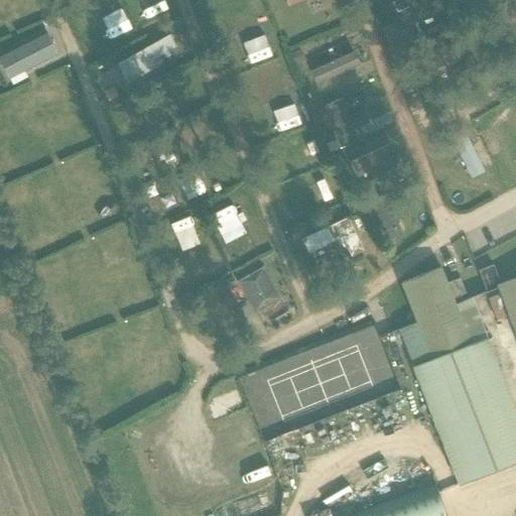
[(0,59),(0,60),(11,78),(54,49),(42,32),(0,59)]
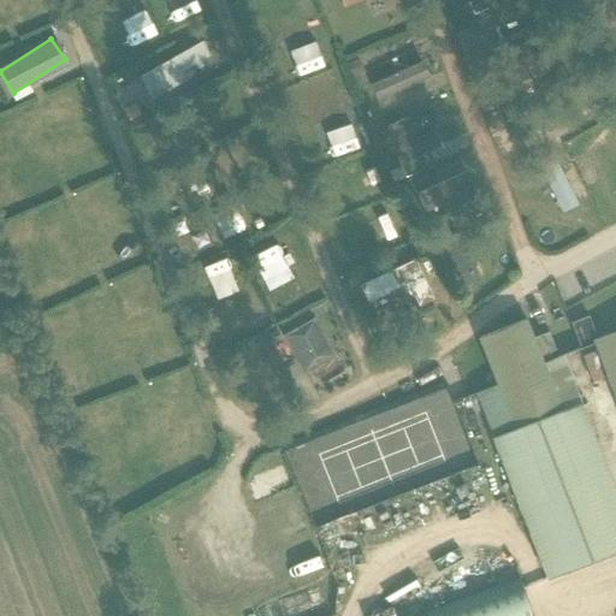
[(153,100),(220,70),(208,41),(140,70),(153,100)]
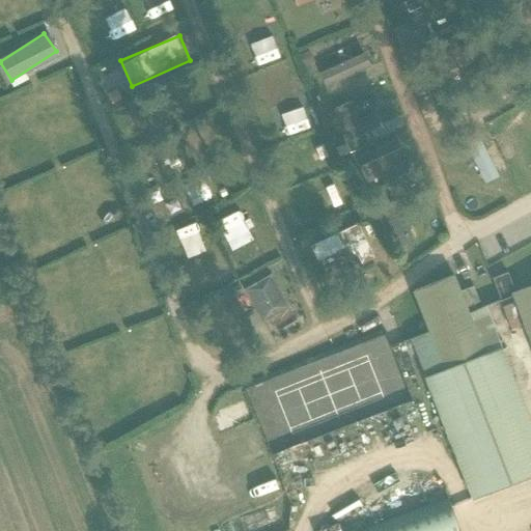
[(320,87),(370,65),(364,49),(314,71),(320,87)]
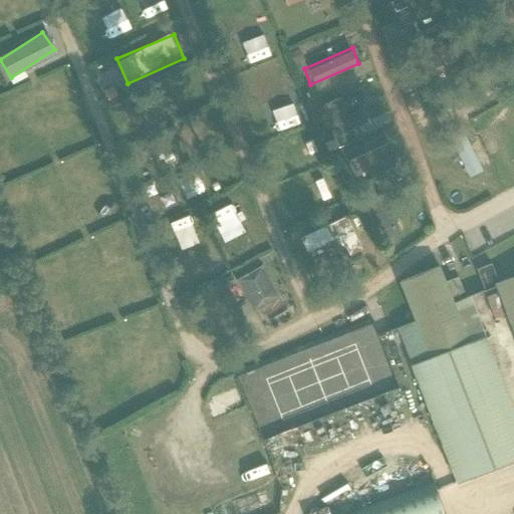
[(356,105),(342,112),(333,94),(317,103),(333,135),(363,119),(356,105)]
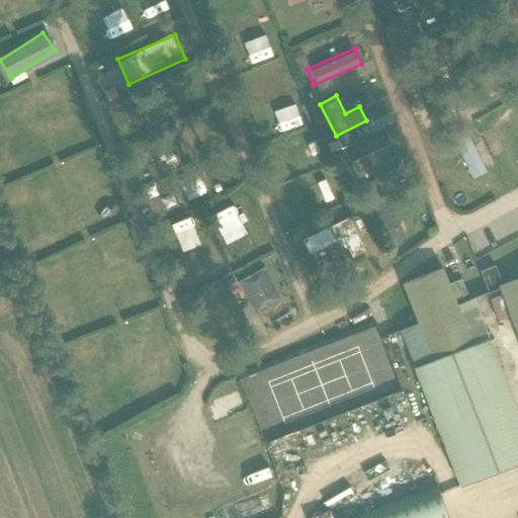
[(465,194),(488,186),(472,143),(450,151),(465,194)]
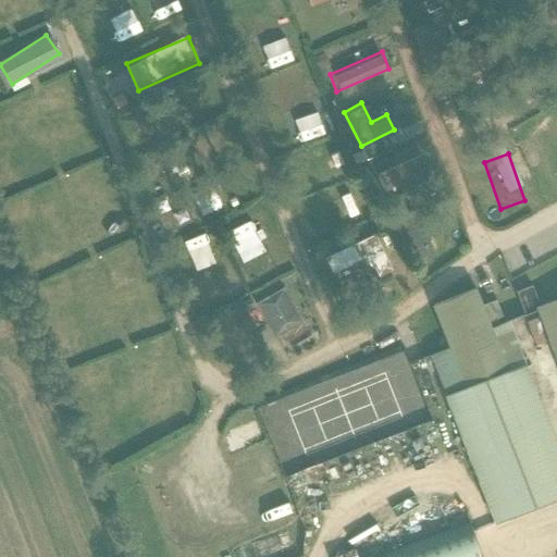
[(436,248),(422,221),(399,233),(412,260),(436,248)]
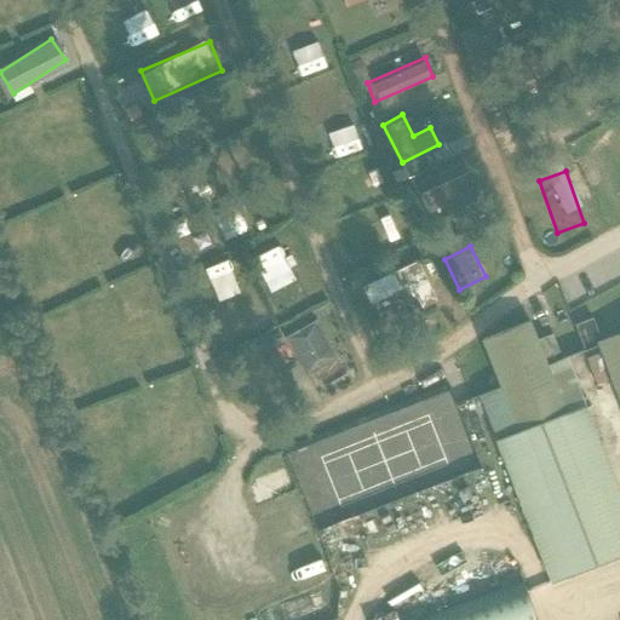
[(411,287),(414,305),(429,302),(420,263),(357,277),(363,299),(411,287)]
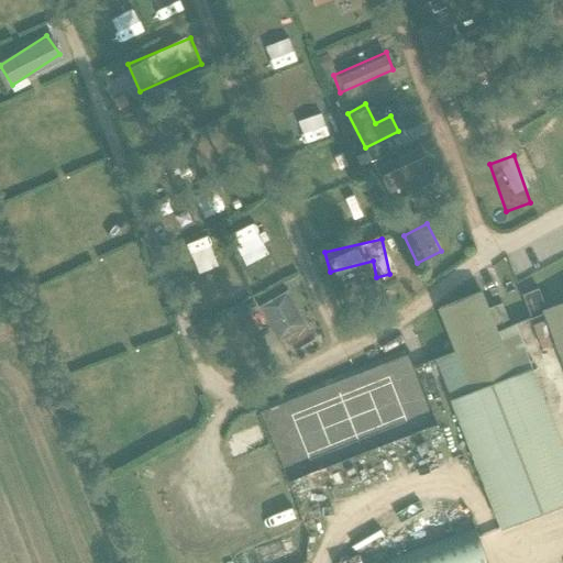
[(562,287),(554,290),(560,304),(540,311),(543,320),(531,326),(541,351),(553,345),(562,370),(562,287)]
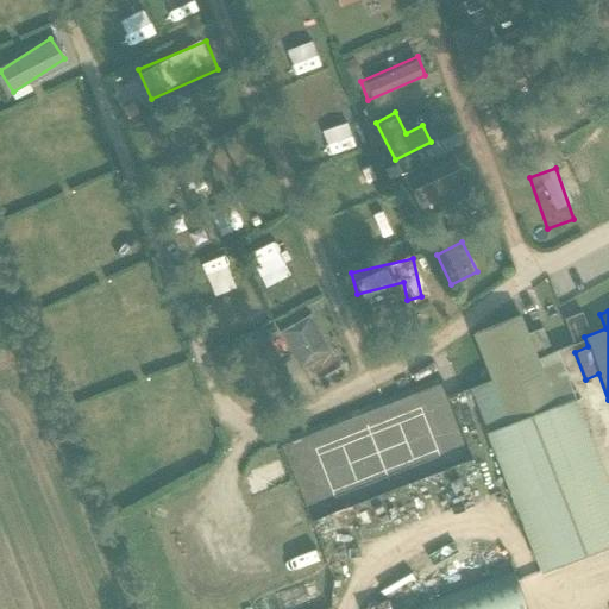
[(277,326),(296,366),(328,352),(309,312),(277,326)]
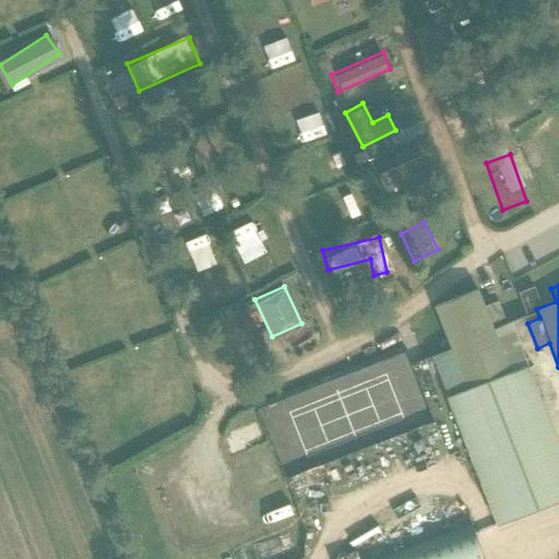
[(496,527),(558,502),(558,449),(521,348),(532,344),(521,316),(510,321),(510,323),(499,328),(497,321),(504,319),(498,302),(484,308),(477,290),(433,307),(450,349),(430,357),(496,527)]
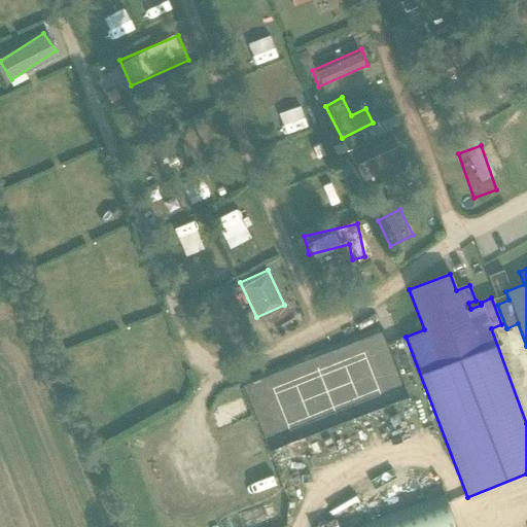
[(354,526),(455,526),(444,493),(354,526)]
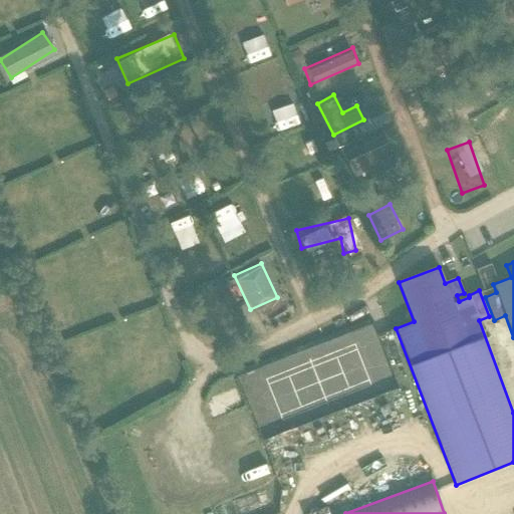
[(233,499),(236,510),(261,504),(258,493),(233,499)]
